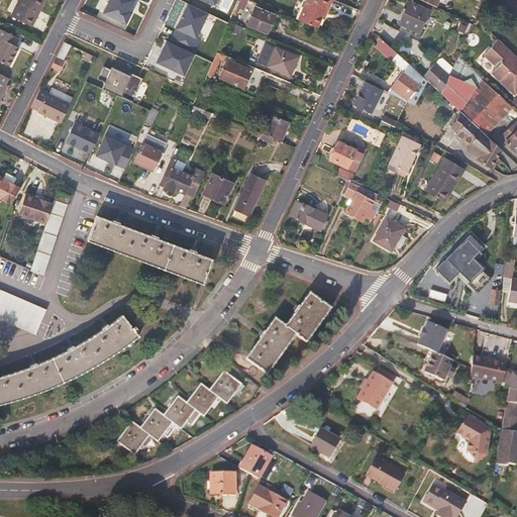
[(44,0),(18,0),(10,16),(31,27),(44,0)]
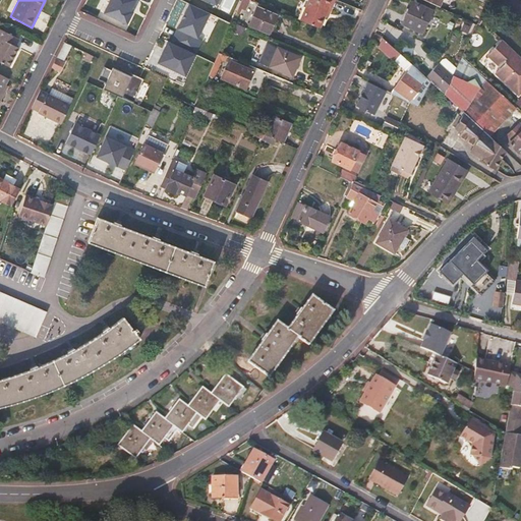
[(110,0),(103,14),(126,25),(138,0),(110,0)]
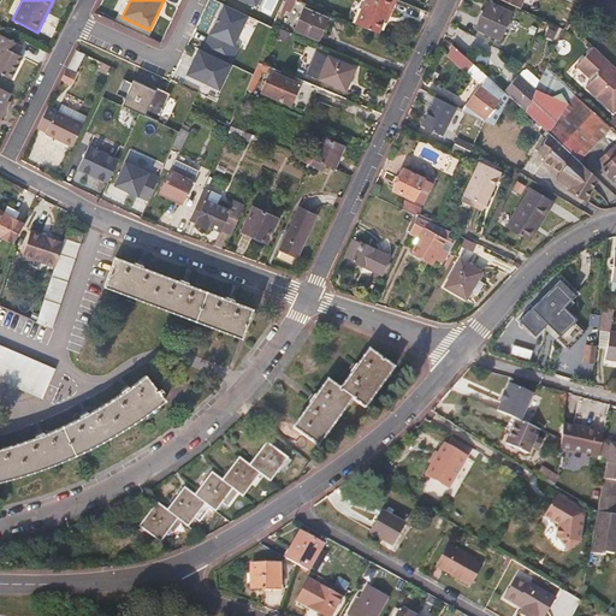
[(290,12),(295,0),(286,0),(280,15),(283,16),(286,11),(290,12)]
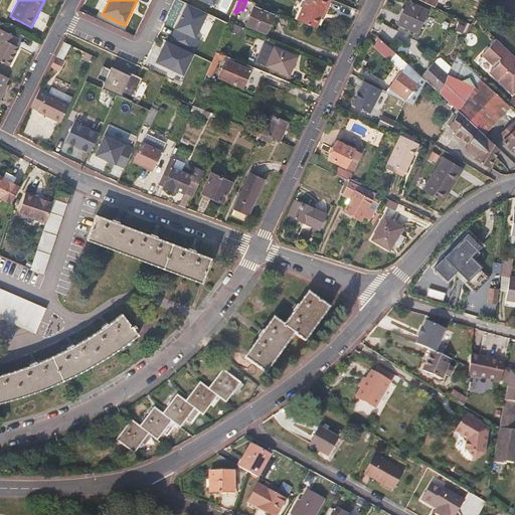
[(324,14),(330,0),(305,0),(296,20),(314,27),(321,13),(324,14)]
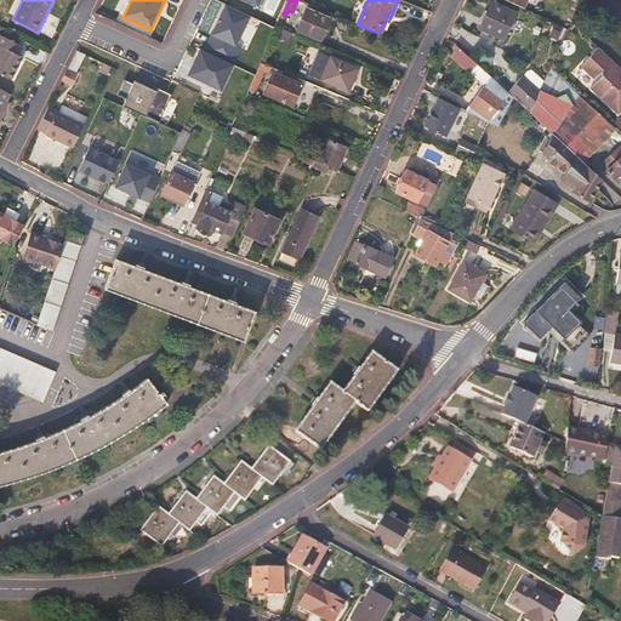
[(516,12),(491,1),(479,29),(502,40),(516,12)]
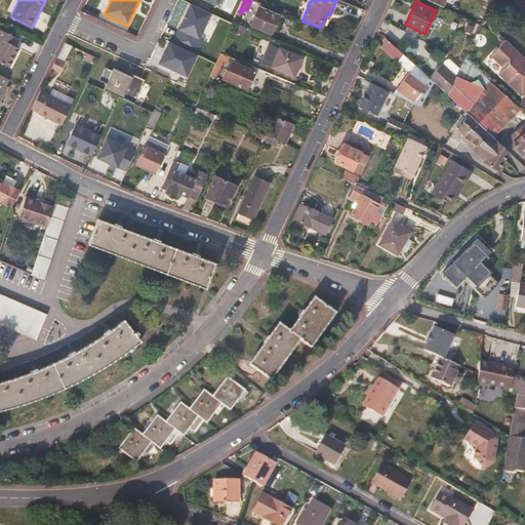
[(212,14),(191,5),(178,32),(200,41),(212,14)]
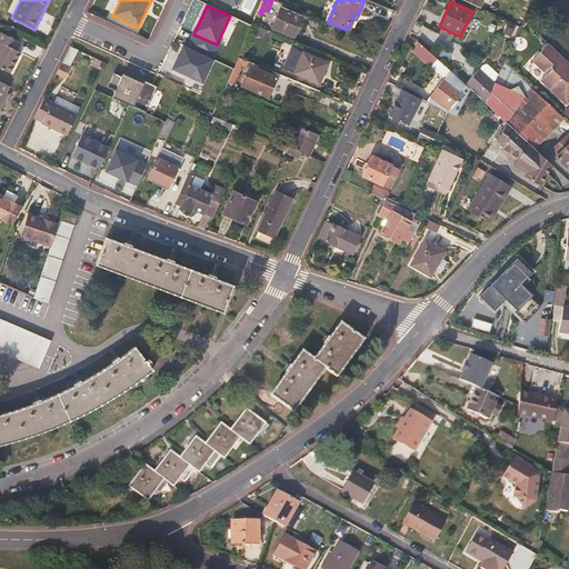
[(302,18),(280,9),(272,27),(295,37),(302,18)]
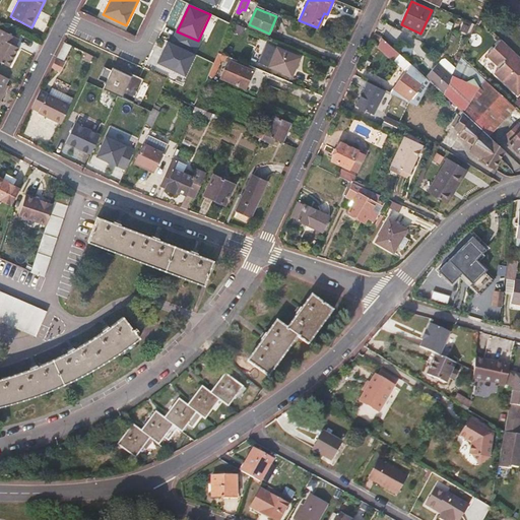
[(484,25),(478,19),(476,23),(472,30),(480,34),(484,25)]
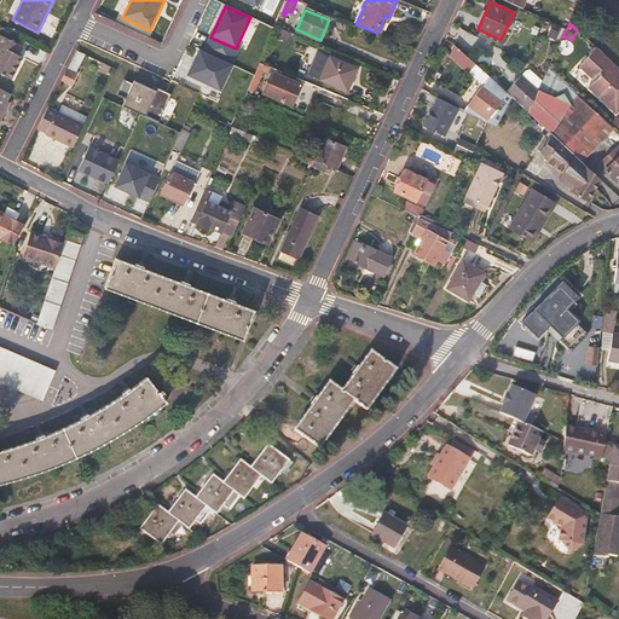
[(24,45),(7,36),(0,51),(0,74),(11,80),(22,57),(19,56),(24,45)]
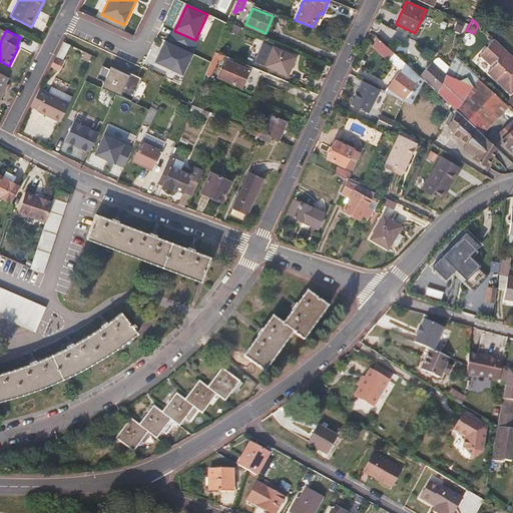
[(401,72),(407,64),(393,51),(376,37),(372,46),(401,72)]
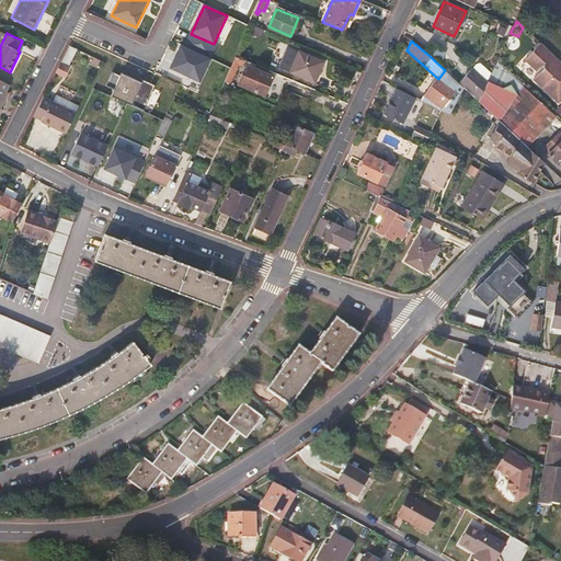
[(560,61),(541,44),(525,60),(539,73),(534,79),(560,103),(560,101),(560,61)]
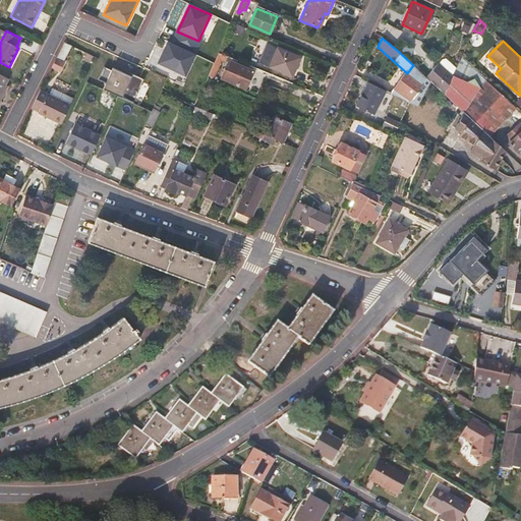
[(62,62),(71,46),(64,42),(56,59),(62,62)]
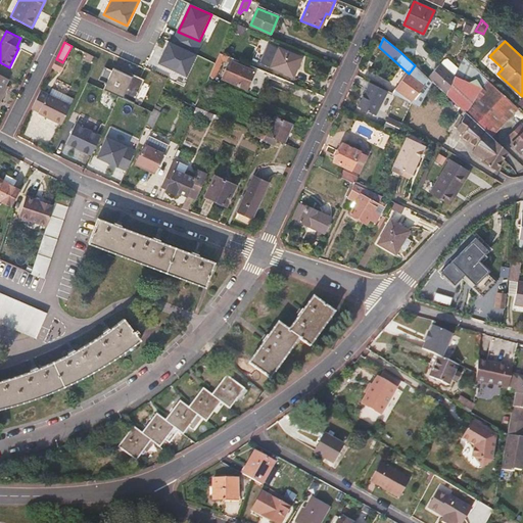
[(197,56),(169,43),(158,64),(187,78),(197,56)]
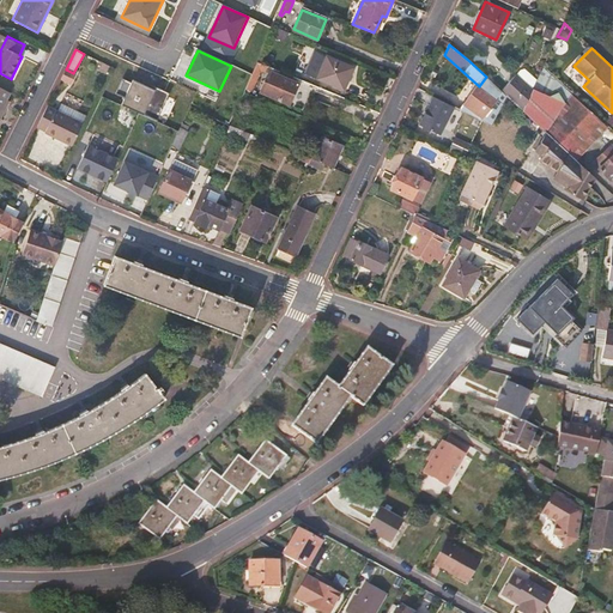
[(352,68),(326,58),(317,79),(344,90),(352,68)]
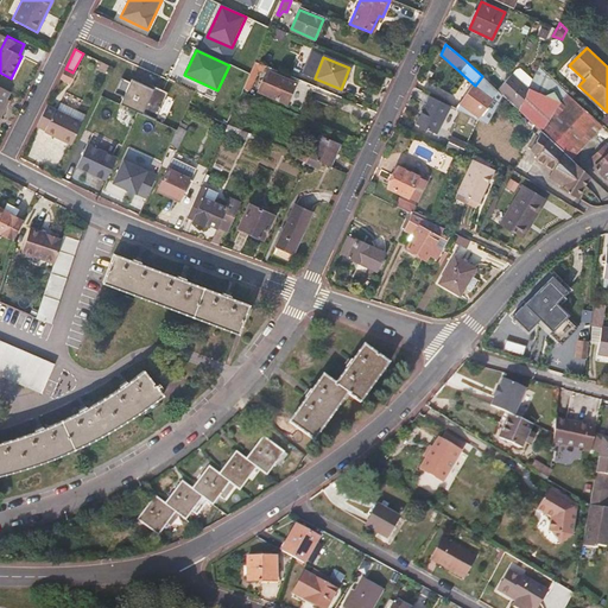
[(106,75),(109,67),(101,62),(97,70),(106,75)]
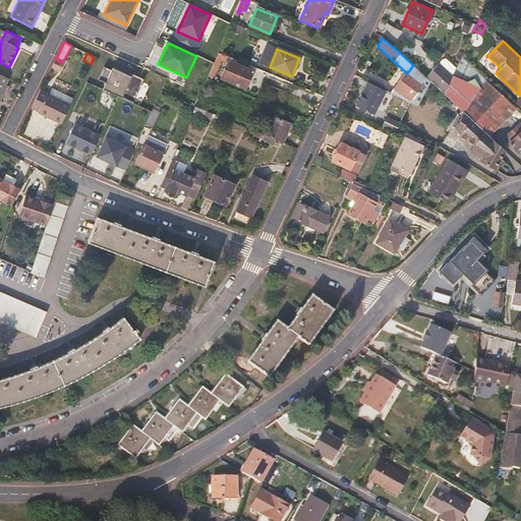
[(246,89),(255,68),(219,53),(208,79),(223,85),(225,79),(246,89)]
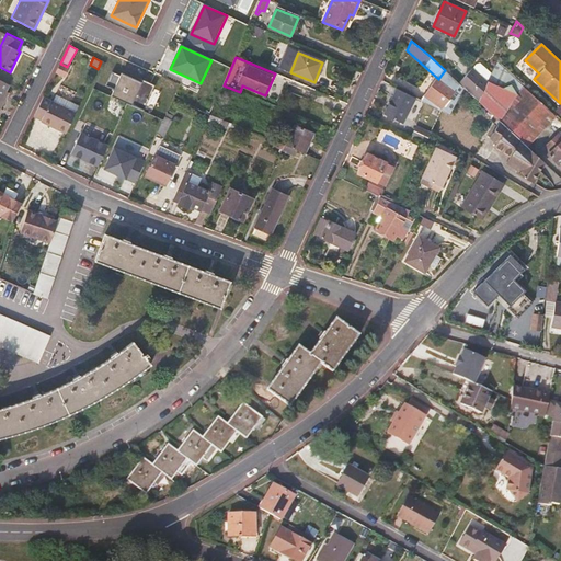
[(65,76),(68,68),(67,67),(60,64),(56,71),(65,76)]
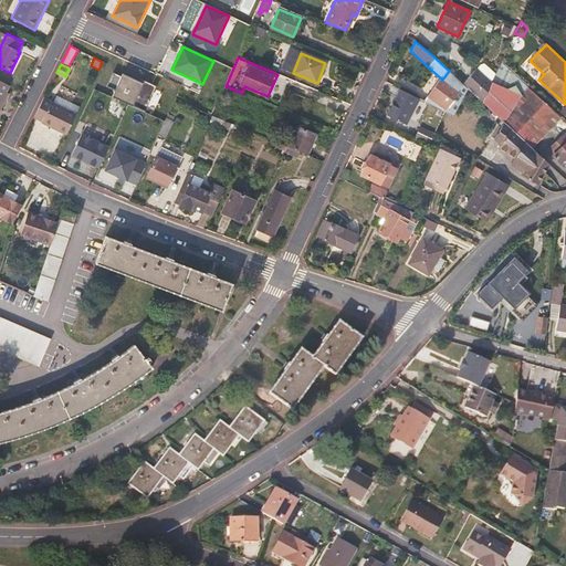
[(482,103),(492,82),(477,69),(462,84),(468,88),(482,103)]
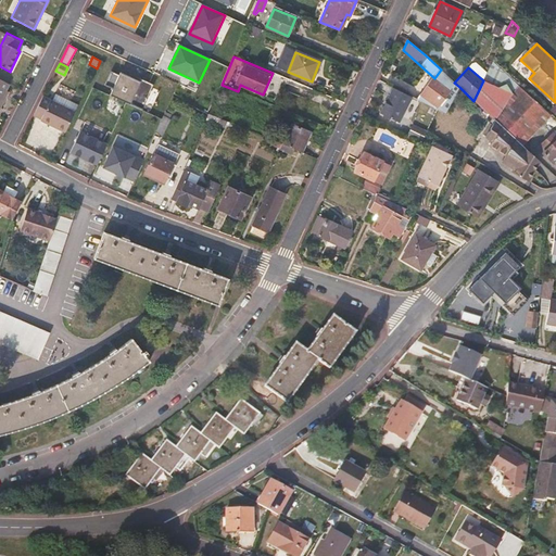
[(445,114),(459,87),(454,83),(441,70),(434,78),(417,100),(438,110),(445,114)]
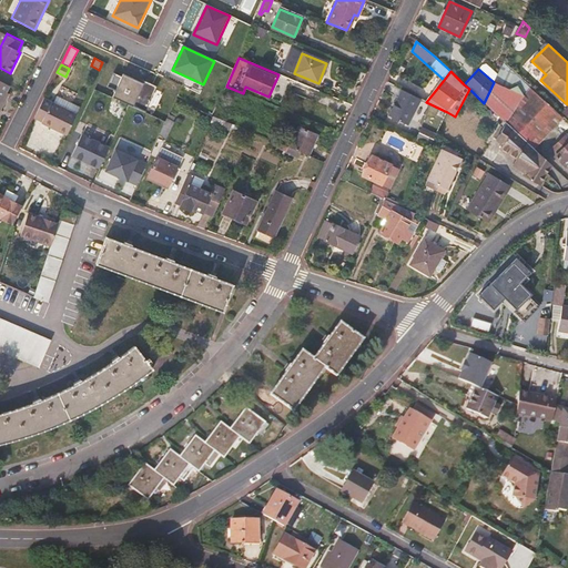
[(114,73),(105,94),(146,112),(158,88),(145,82),(143,85),(114,73)]
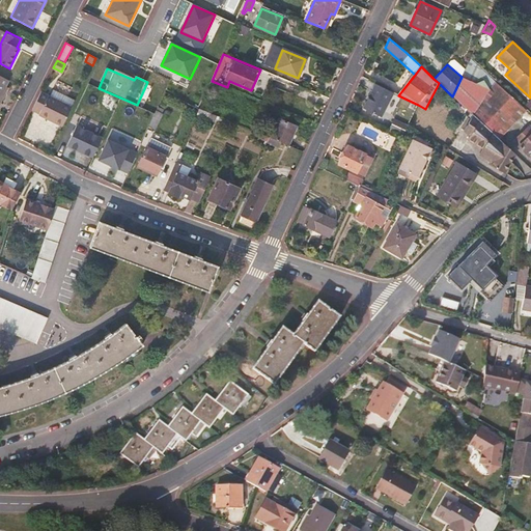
[(0,98),(6,86),(8,81),(0,76),(0,104),(1,101),(0,100),(0,98)]
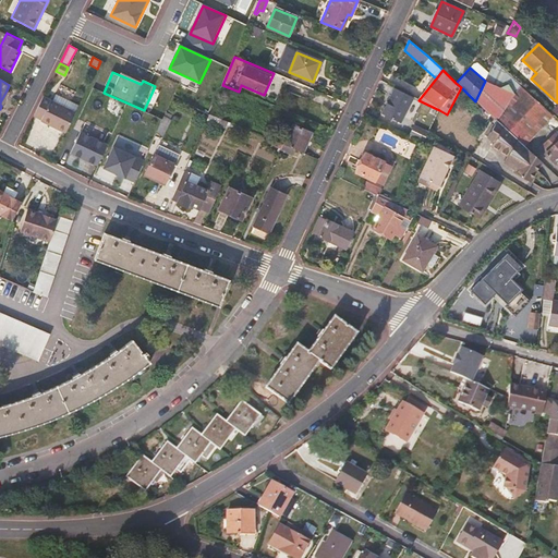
[(485,81),(475,101),(497,121),(524,146),(553,116),(521,86),(512,95),(485,81)]
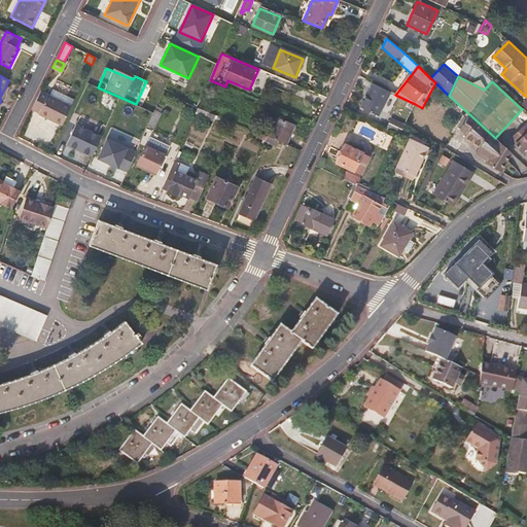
[(373,83),(371,88),(380,92),(378,96),(385,99),(388,92),(373,83)]
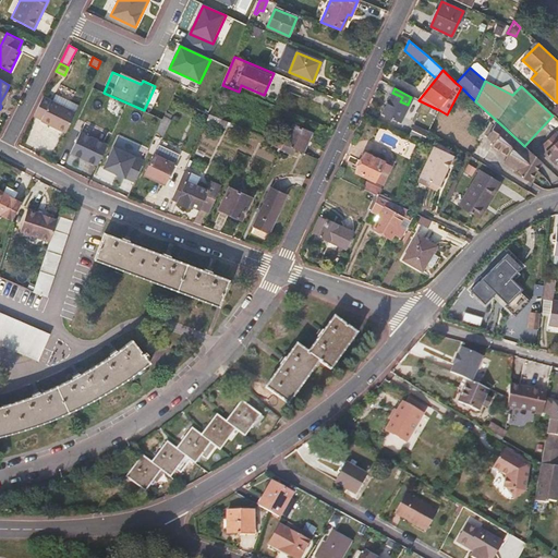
[(325,104),(329,96),(316,91),(313,98),(325,104)]
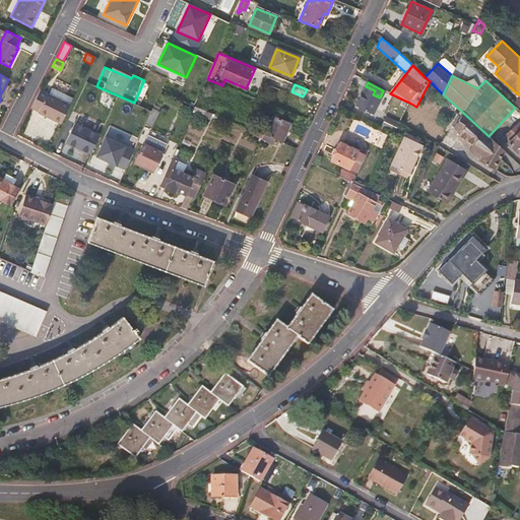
[(365,111),(367,107),(374,111),(380,98),(373,94),(375,90),(366,86),(355,108),(365,111)]
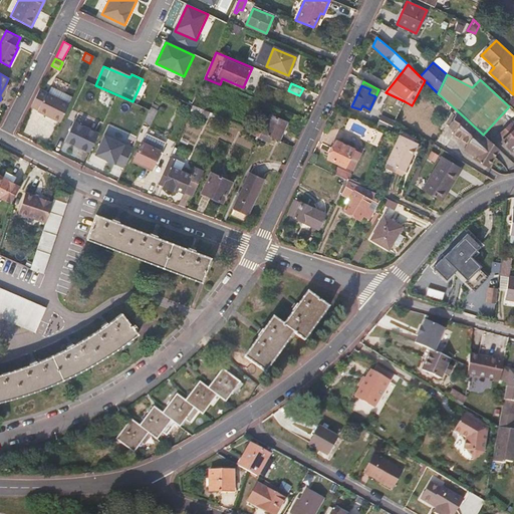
[(69,104),(40,89),(31,105),(40,110),(61,120),(69,104)]
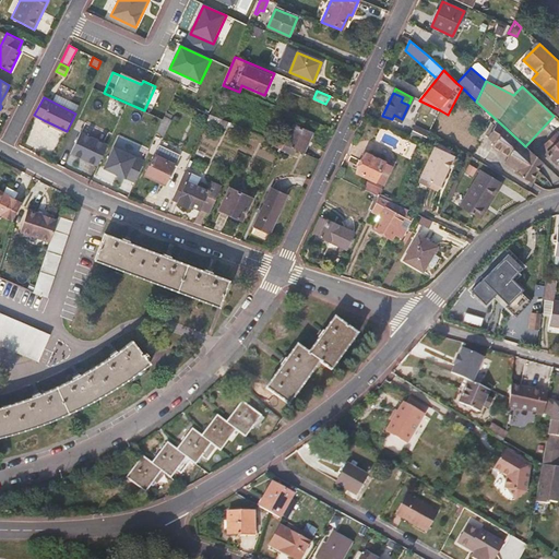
[(67,131),(44,120),(43,122),(66,134),(67,131)]
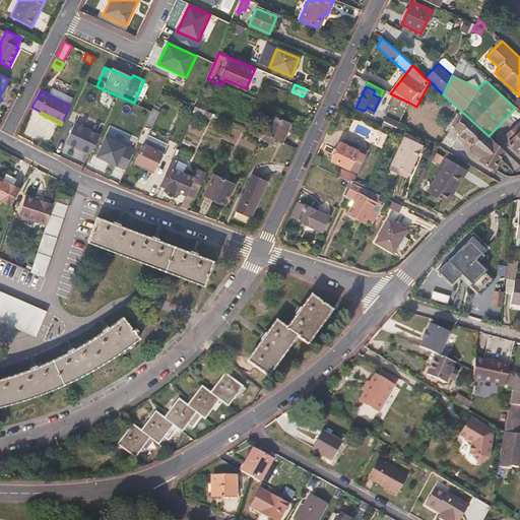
[(493,170),(505,150),(492,139),(489,136),(463,113),(454,128),(460,132),(458,136),(472,145),(469,150),(480,157),(478,160),(493,170)]
